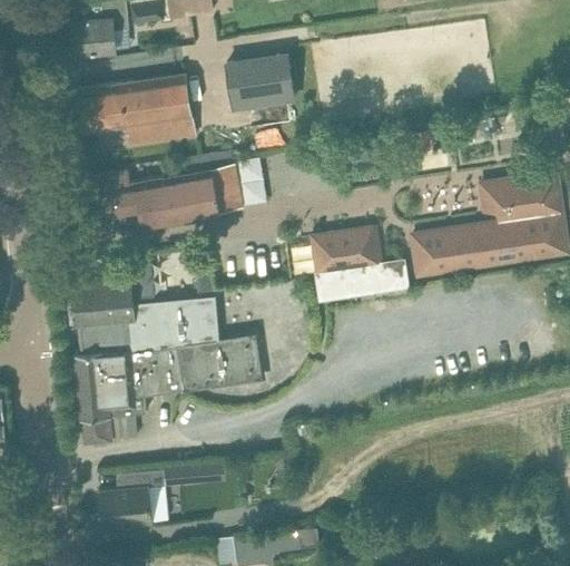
[(129,30),(126,0),(114,0),(102,2),(104,18),(72,21),(74,35),(68,39),(69,48),(75,51),(76,54),(116,51),(114,31),(129,30)]
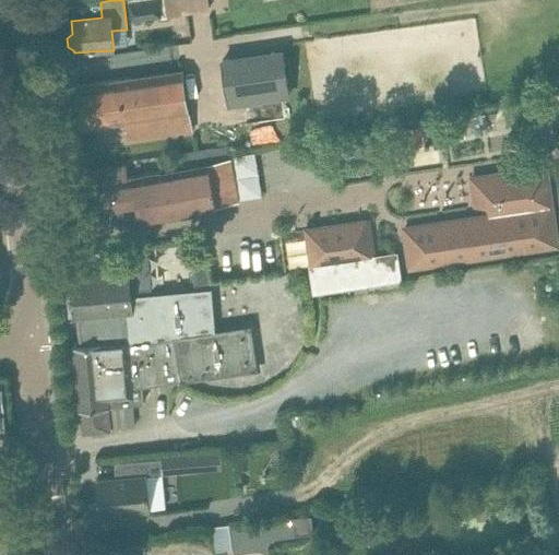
[(206,0),(163,0),(166,20),(209,13),(206,0)]
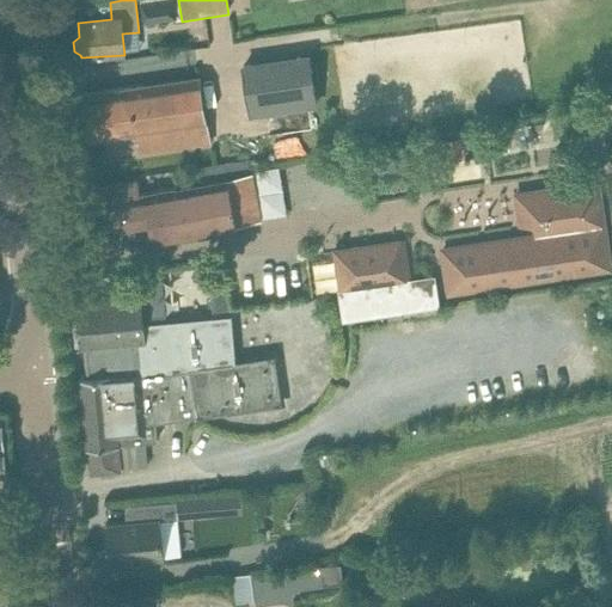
[(176,20),(173,2),(142,7),(145,25),(176,20)]
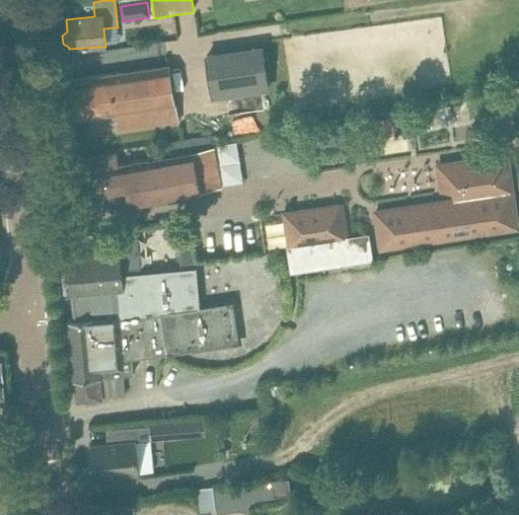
[(271,90),(261,45),(194,60),(204,104),(271,90)]
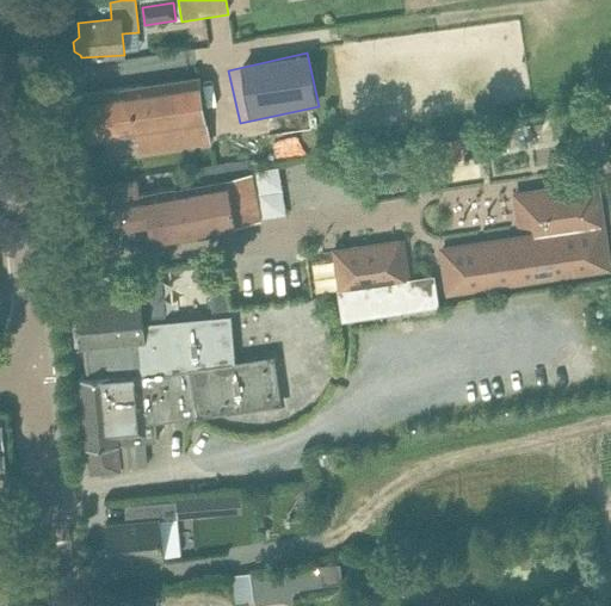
[(210,143),(203,104),(201,80),(84,98),(92,143),(137,136),(141,156),(210,143)]
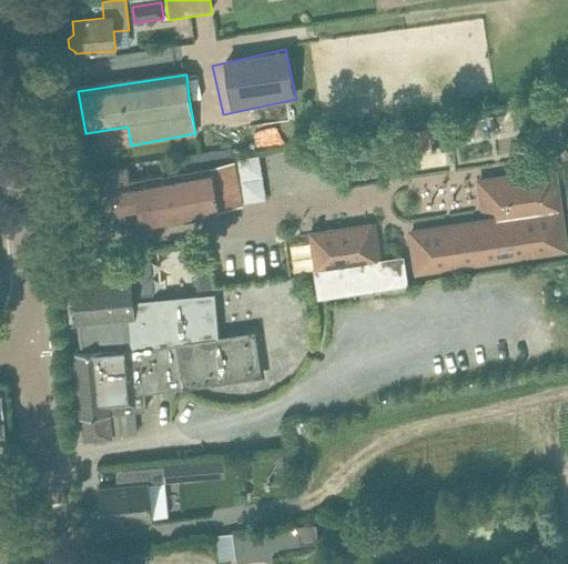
[(493,120),(479,122),(483,141),(496,139),(493,120)]
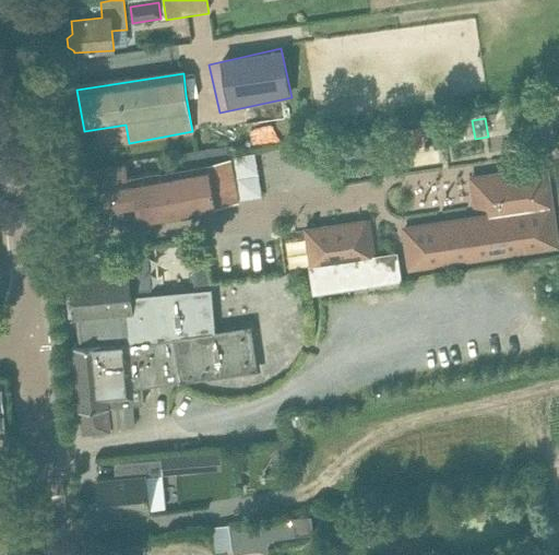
[(423,127),(403,130),(407,151),(427,148),(423,127)]
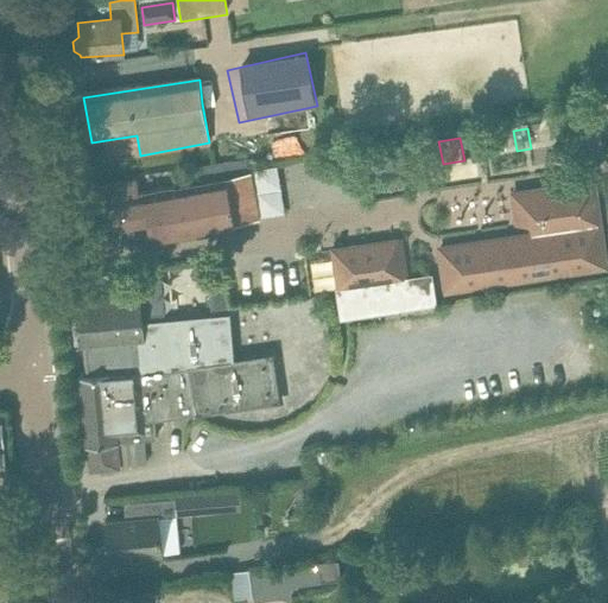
[(406,162),(397,163),(398,172),(407,171),(406,162)]
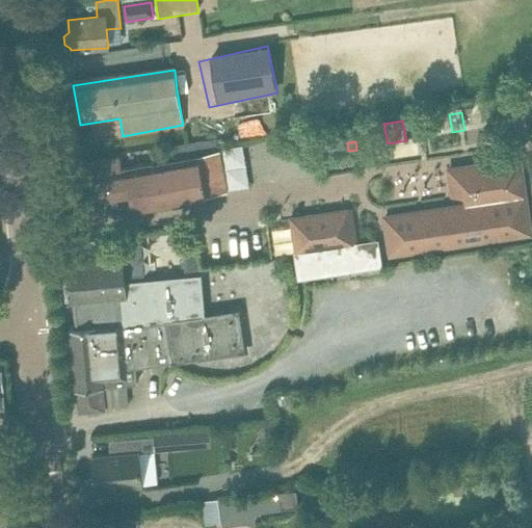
[(207,203),(200,159),(126,173),(131,201),(133,215),(207,203)]
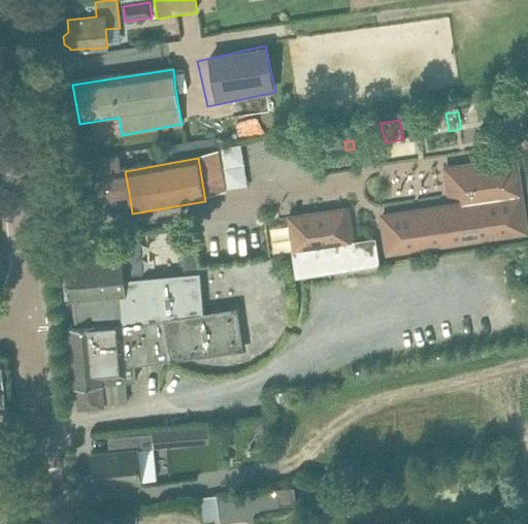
[(130,199),(125,171),(114,173),(111,160),(88,165),(90,177),(88,177),(93,205),(130,199)]
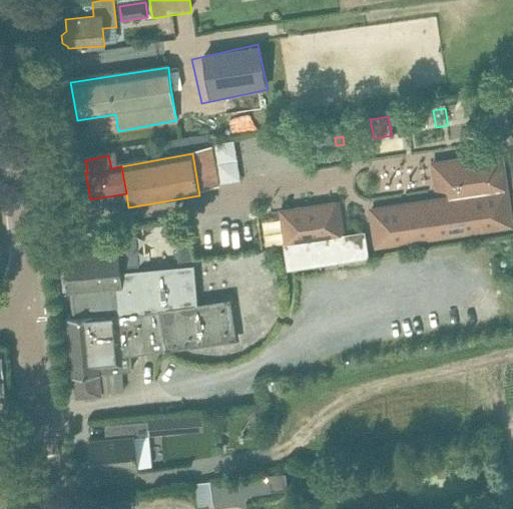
[(451,200),(372,212),(377,247),(414,242),(505,228),(499,193),(507,192),(501,155),(475,159),(433,166),(437,192),(449,190),(451,200)]
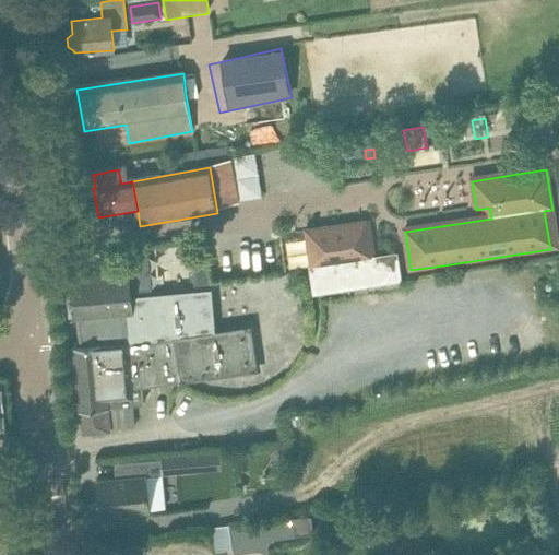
[(354,232),(353,225),(317,232),(323,266),(379,256),(373,228),(354,232)]
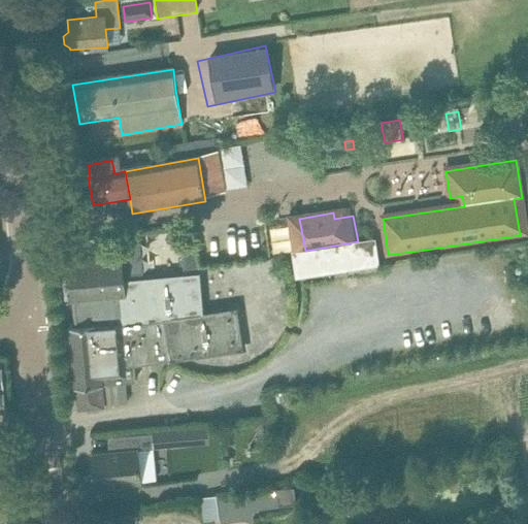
[(182,235),(180,267),(193,267),(194,235),(182,235)]
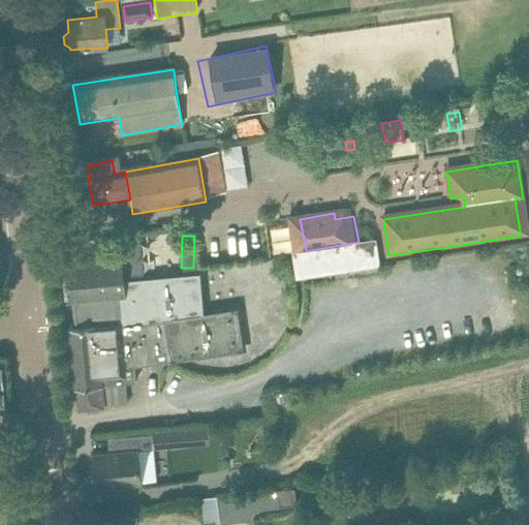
[(376,241),(348,245),(296,253),(291,254),(296,281),(380,269),(376,241)]
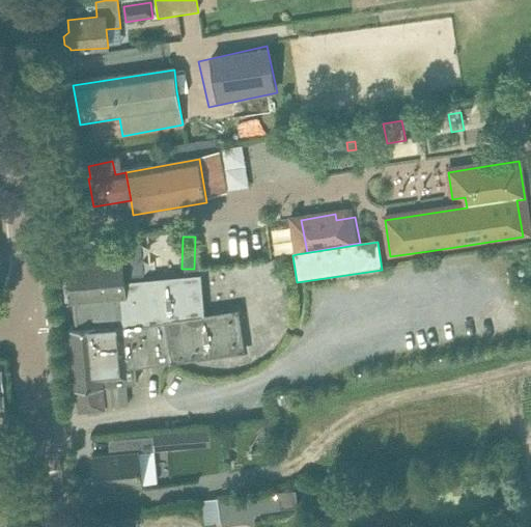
[(140,245),(123,247),(119,247),(120,260),(64,266),(67,304),(75,304),(124,299),(123,283),(123,279),(143,278),(140,245)]
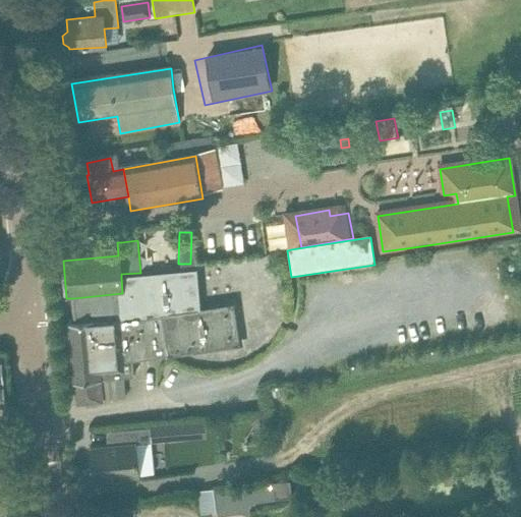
[(240,347),(237,327),(234,305),(200,310),(197,272),(121,278),(122,293),(73,298),(75,324),(69,325),(74,384),(77,405),(103,403),(103,402),(101,382),(124,379),(134,379),(132,362),(168,357),(168,358),(240,347)]
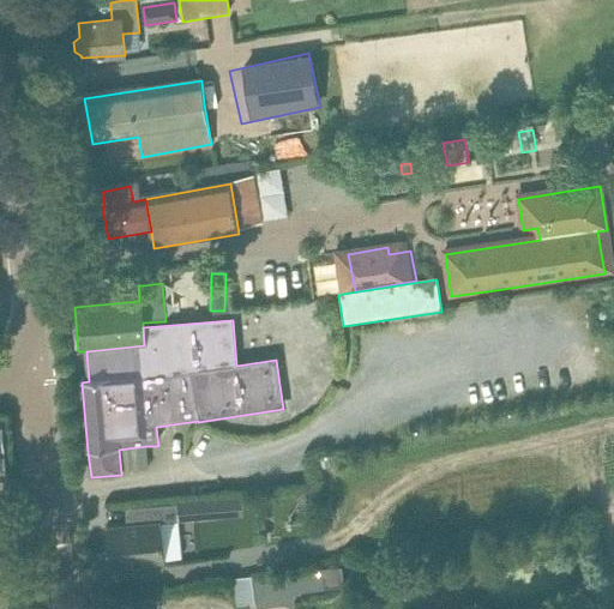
[(146,446),(119,450),(121,474),(149,471),(146,446)]
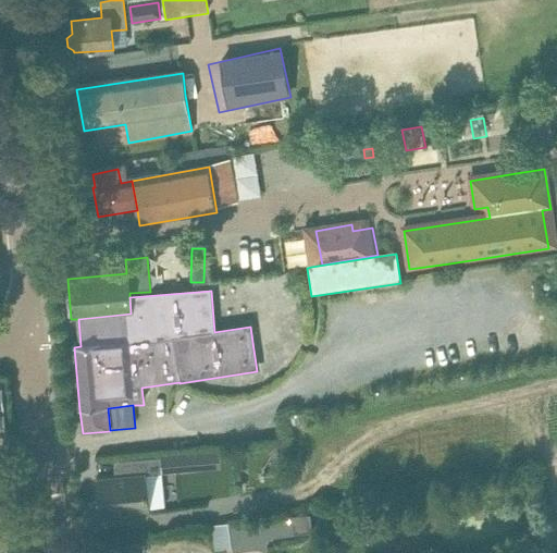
[(299,418),(287,420),(288,430),(301,429),(300,424),(299,418)]
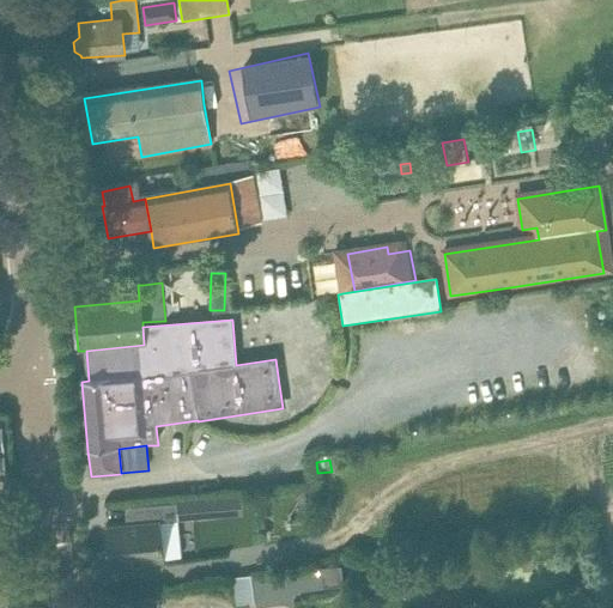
[(303,497),(296,503),(303,510),(309,503),(303,497)]
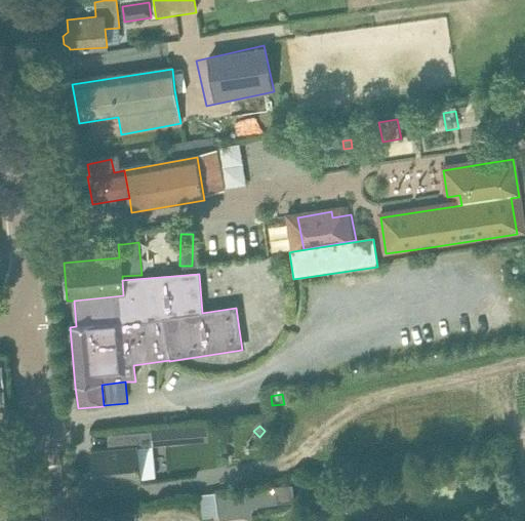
[(182,430),(151,433),(153,448),(184,445),(182,430)]
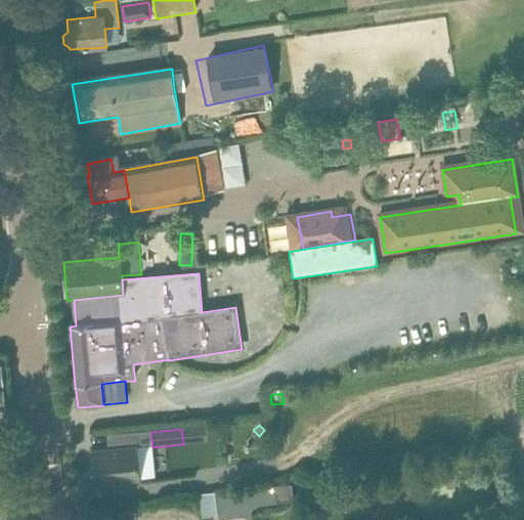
[(140,480),(137,448),(153,447),(150,432),(116,435),(118,449),(90,451),(93,484),(140,480)]
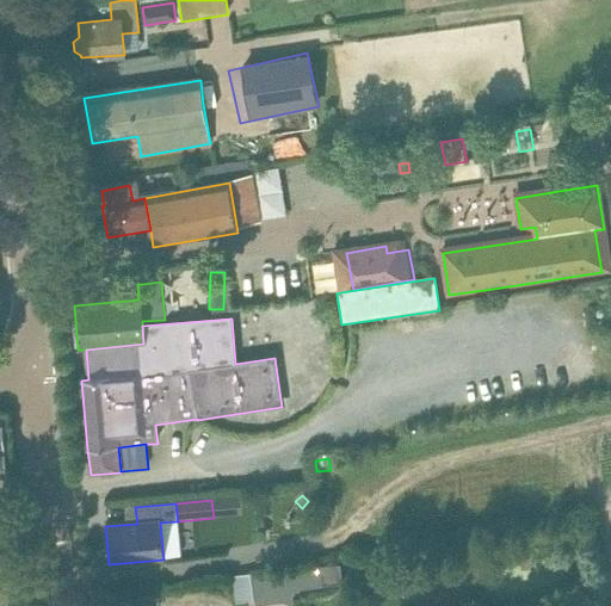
[(339,567),(291,573),(292,591),(341,586),(339,567)]
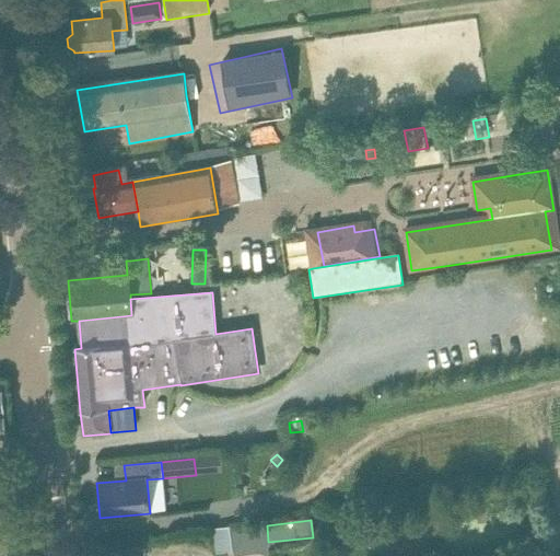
[(364,522),(352,528),(358,539),(370,533),(364,522)]
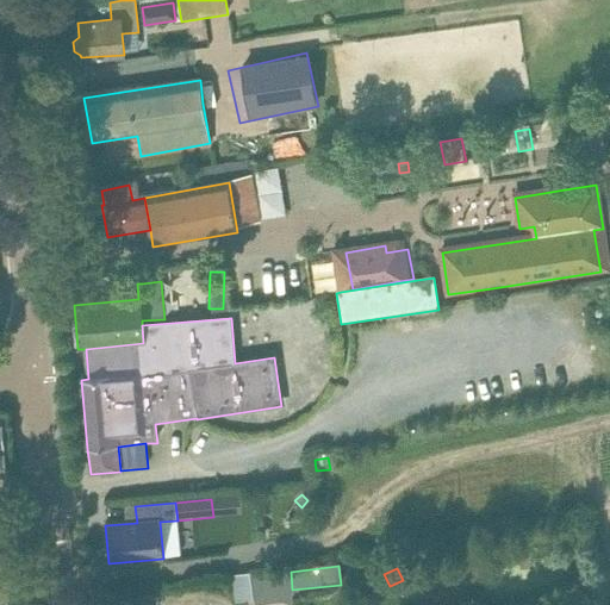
[(254,602),(251,575),(232,578),(236,604),(254,602)]
